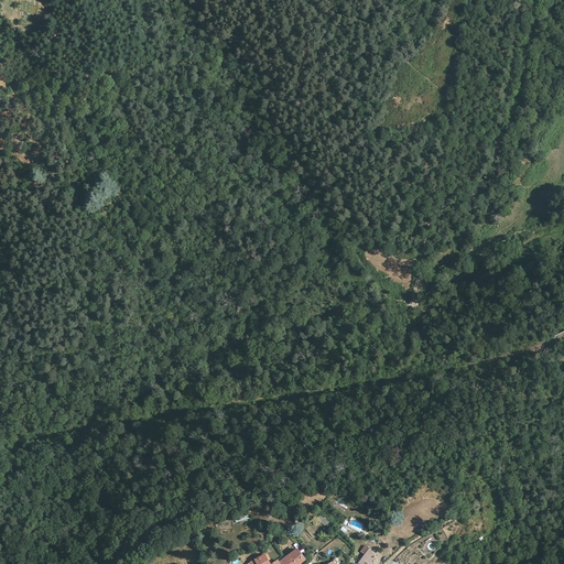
[(328,529),(332,525),(321,517),(317,520),(328,529)]
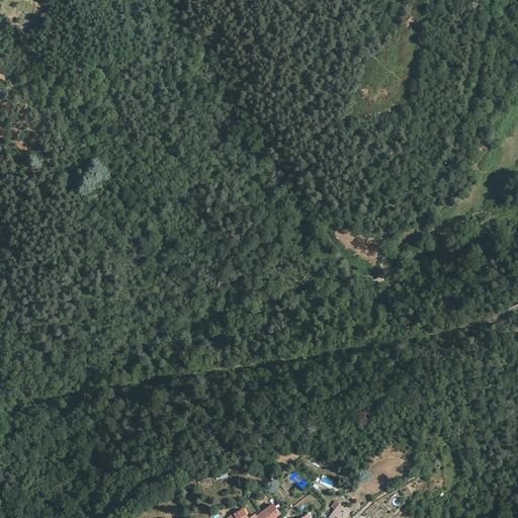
[(324,476),(320,482),(331,488),(335,482),(324,476)]
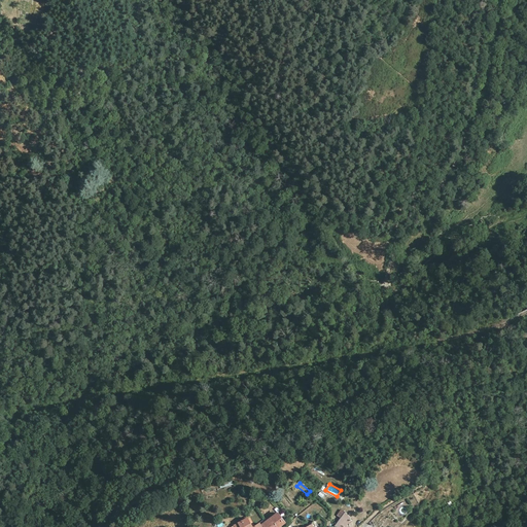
[(405,515),(408,510),(401,506),(398,512),(405,515)]
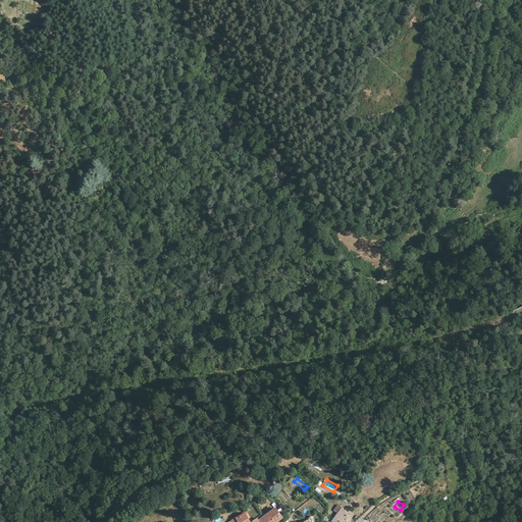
[(259,520),(259,521),(276,521),(281,518),(274,509),(259,520)]
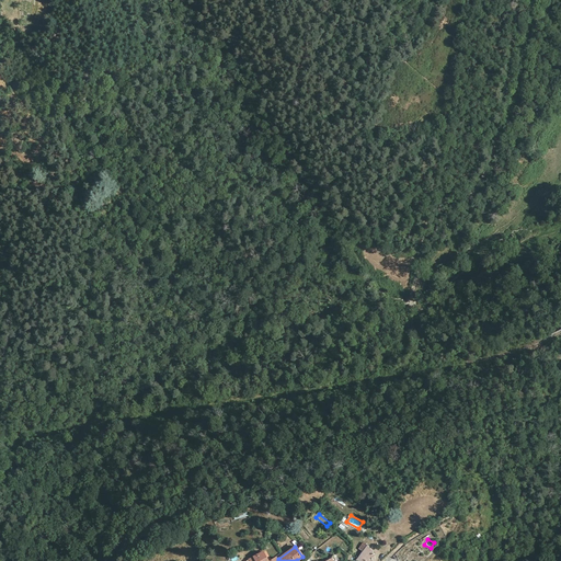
[(373,556),(366,547),(366,548),(359,556),(356,560),(355,560),(368,560),(367,560),(373,556)]
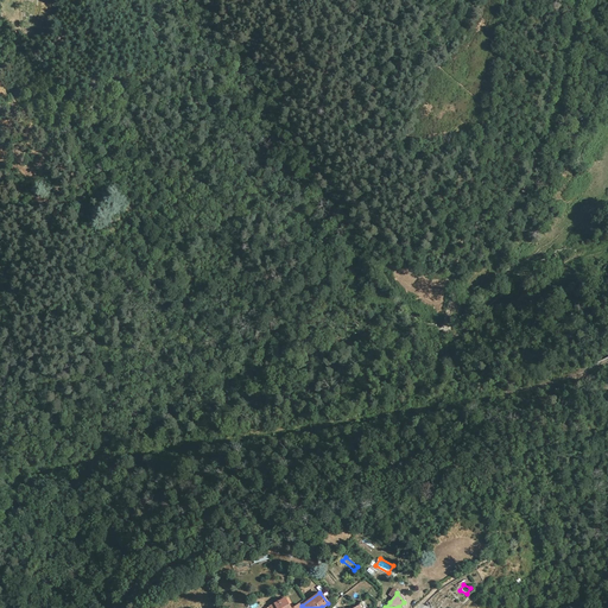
[(268,607),(302,607),(302,606),(299,605),(293,607),(291,607),(286,597),(268,607)]
